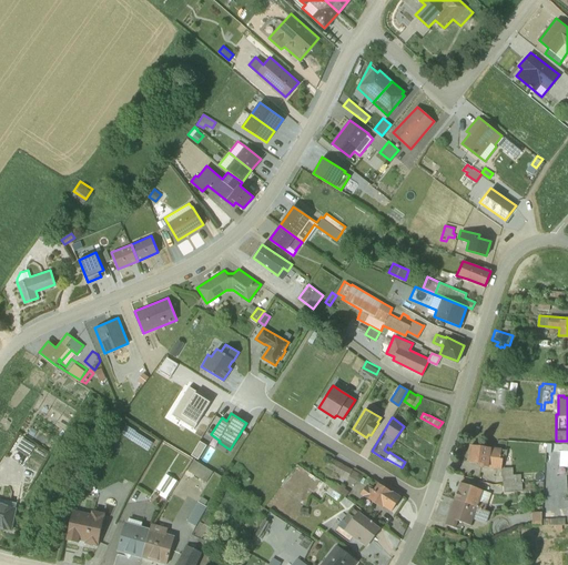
[(49,450),(51,452),(68,424),(60,420),(58,424),(62,427),(49,450)]
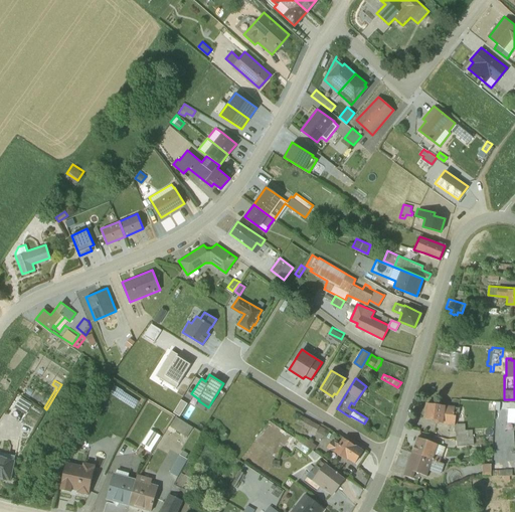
[(33,403),(21,395),(14,405),(26,413),(33,403)]
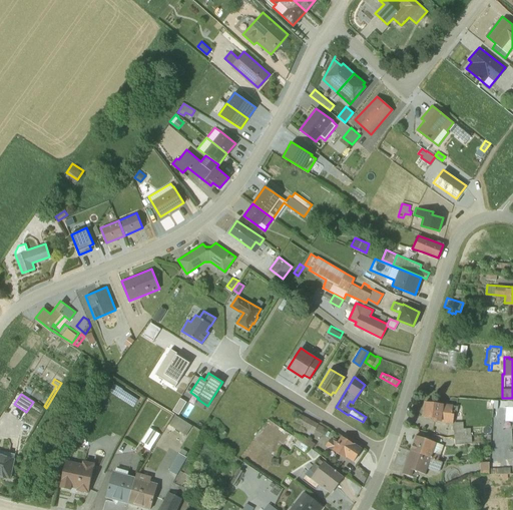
[(180,411),(188,398),(182,395),(174,407),(180,411)]
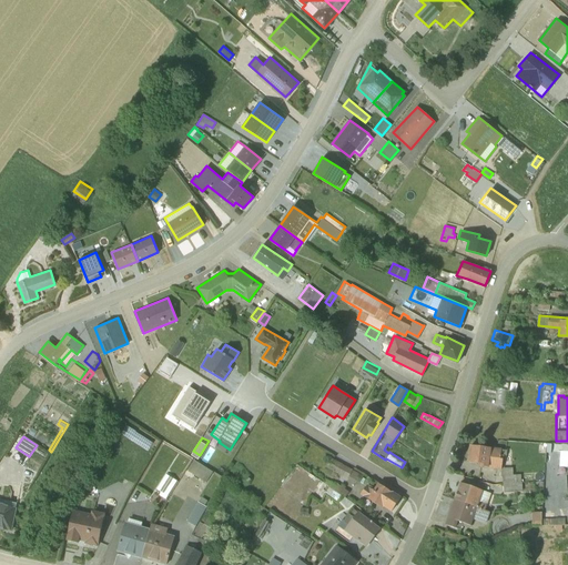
[(567,442),(555,442),(554,449),(558,449),(557,465),(554,464),(554,483),(559,483),(560,490),(567,490),(567,473),(567,472),(567,442)]
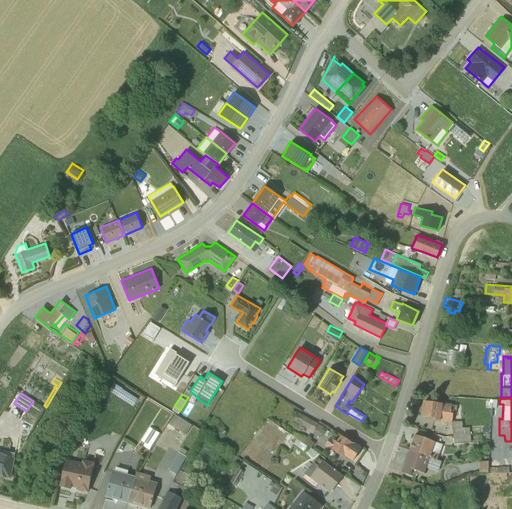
[(424,400),(422,415),(432,416),(432,419),(440,420),(452,422),(453,413),(457,413),(457,409),(456,409),(457,404),(452,404),(452,403),(424,400)]
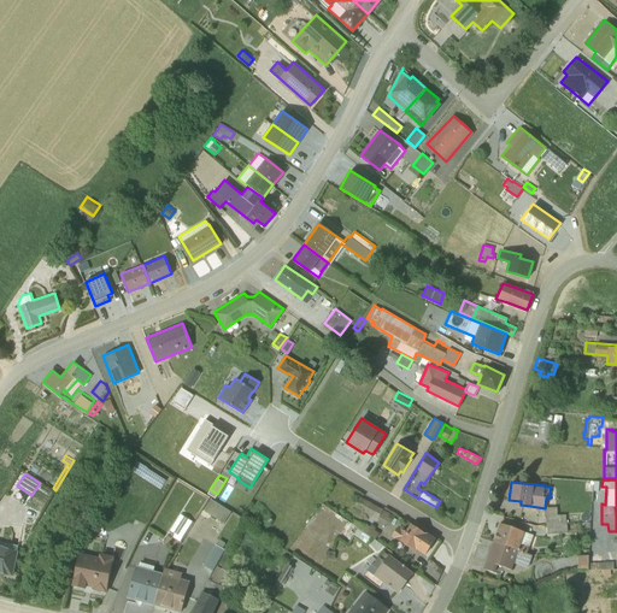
[(359,494),(353,505),(378,518),(380,516),(391,522),(394,514),(359,494)]
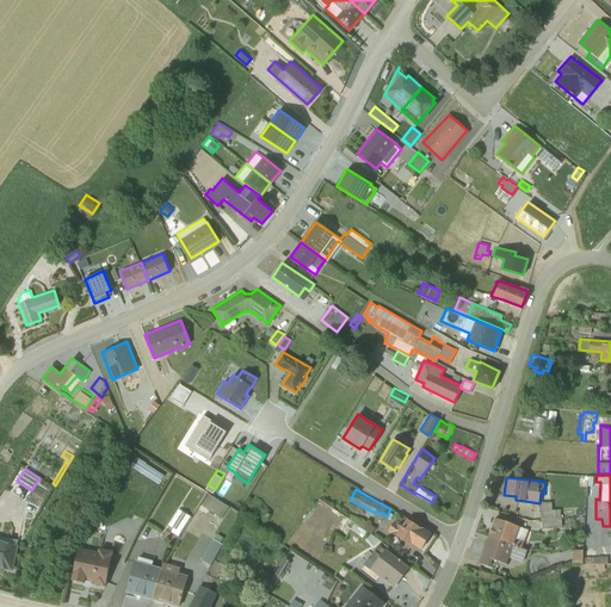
[(209,494),(202,503),(222,515),(228,507),(209,494)]
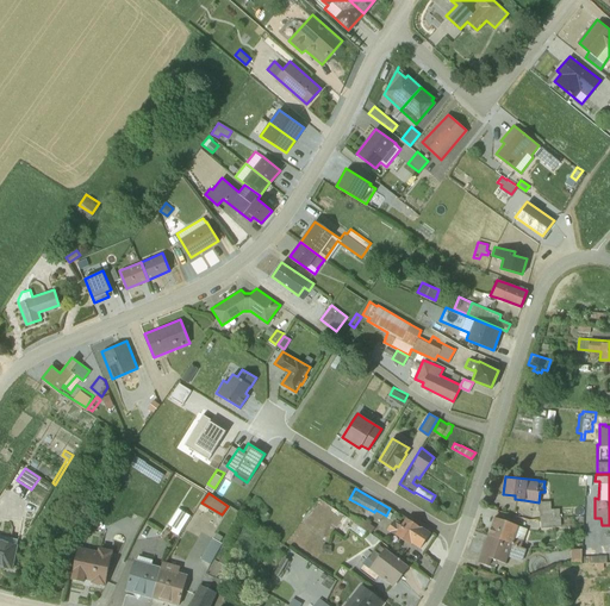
[(539,500),(537,510),(540,510),(541,517),(559,514),(559,507),(552,507),(551,500),(539,500)]
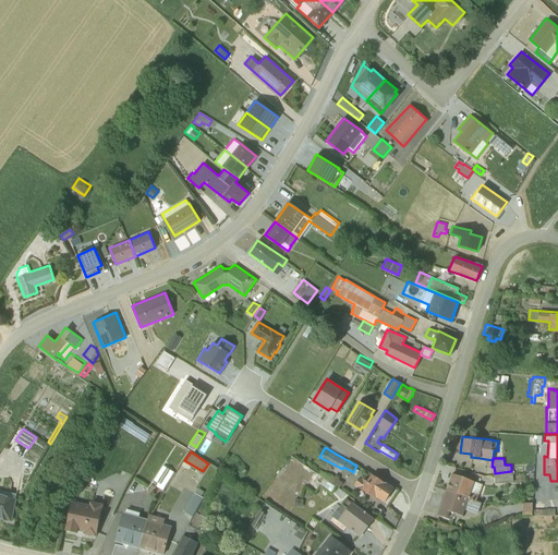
[(173,471),(164,463),(154,479),(158,481),(157,484),(162,489),(173,471)]
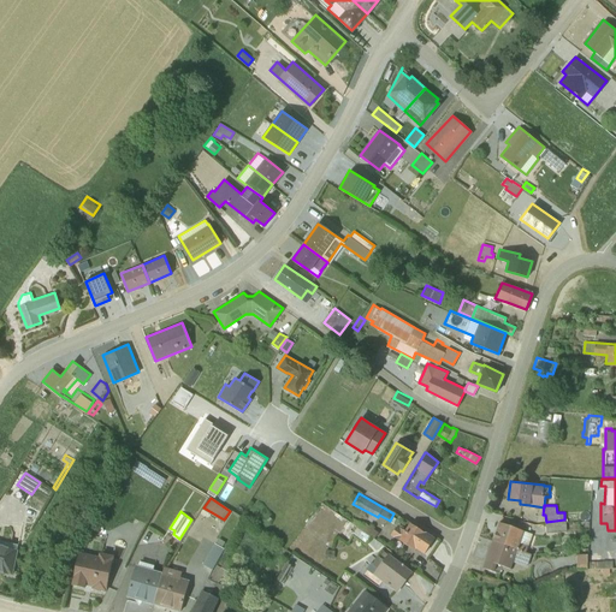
[(355,517),(351,522),(369,536),(374,538),(378,532),(363,520),(361,522),(355,517)]
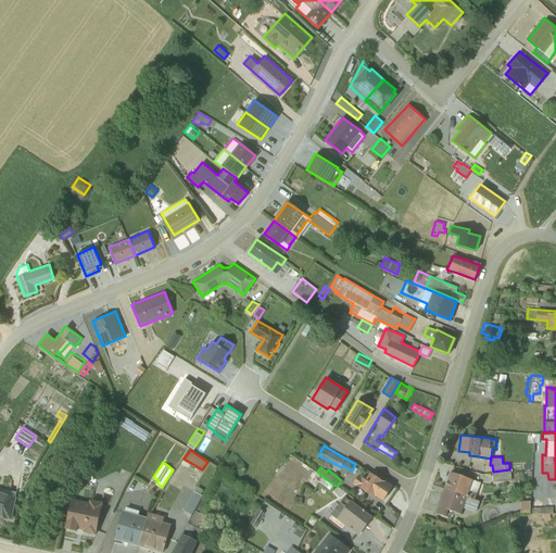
[(510,469),(493,472),(493,480),(512,478),(510,469)]
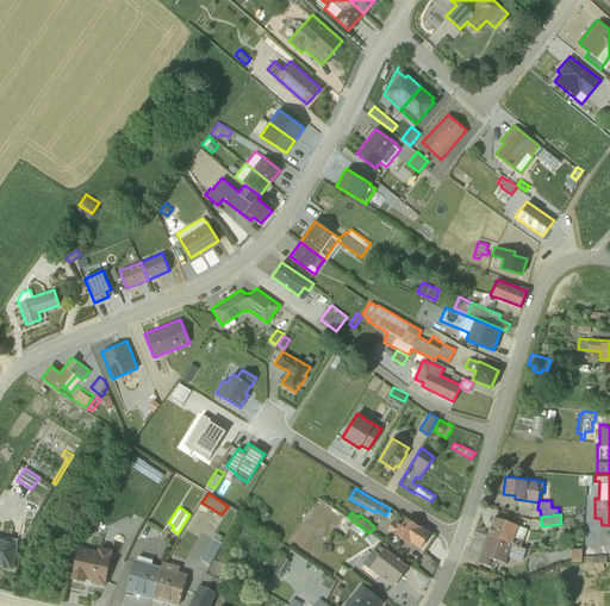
[(348,517),(347,516),(337,528),(346,533),(350,529),(361,537),(366,531),(348,517)]
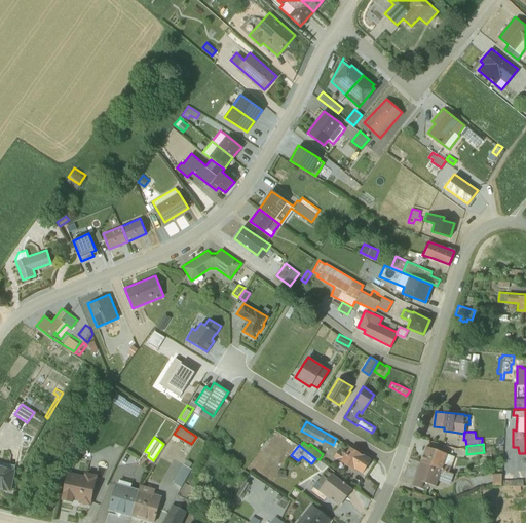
[(420,461),(449,471),(454,455),(426,445),(420,461)]
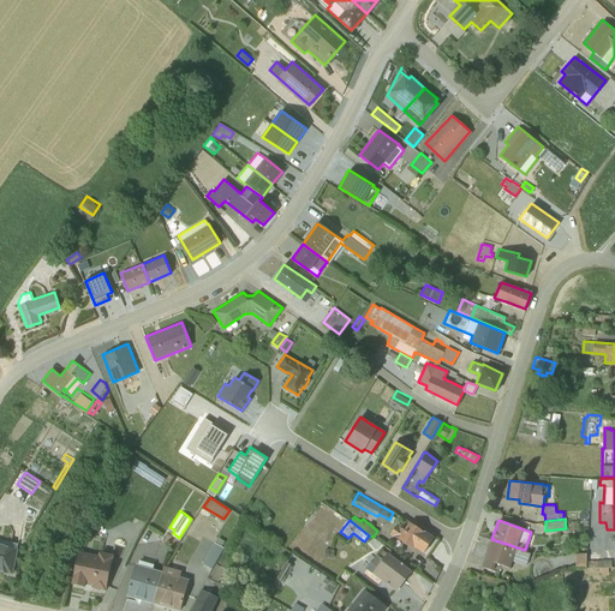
[(399,522),(390,533),(413,547),(415,545),(424,551),(433,537),(411,522),(406,527),(399,522)]
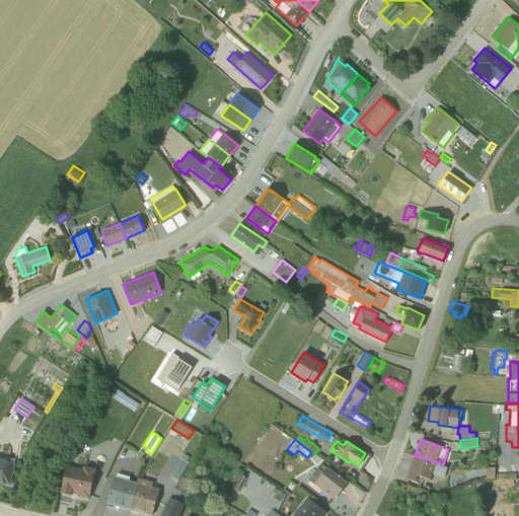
[(190,456),(184,452),(181,457),(171,474),(179,478),(189,462),(188,461),(190,456)]
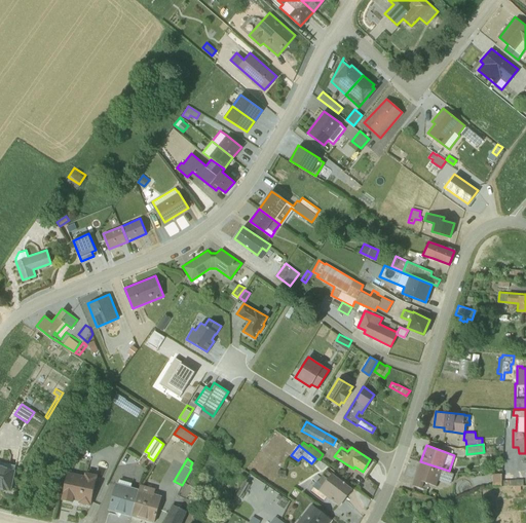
[(0,460),(0,487),(10,489),(16,464),(0,460)]
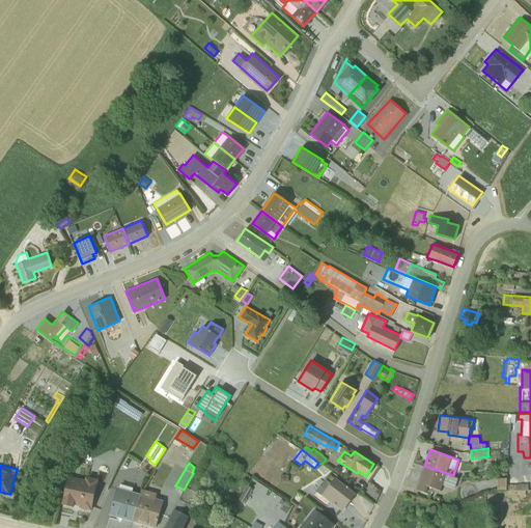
[(453,475),(424,466),(417,489),(430,494),(431,490),(439,492),(442,483),(454,488),(458,477),(453,475)]
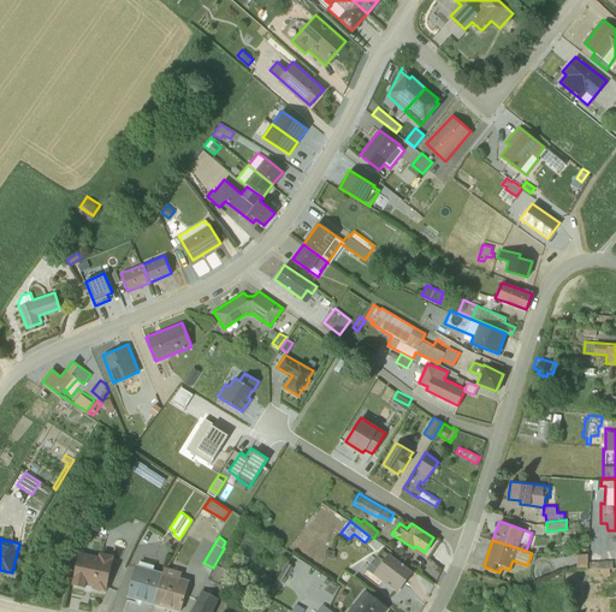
[(113,559),(114,554),(100,551),(99,554),(81,551),(73,583),(73,584),(84,587),(86,583),(94,584),(94,587),(106,589),(111,559),(113,559)]
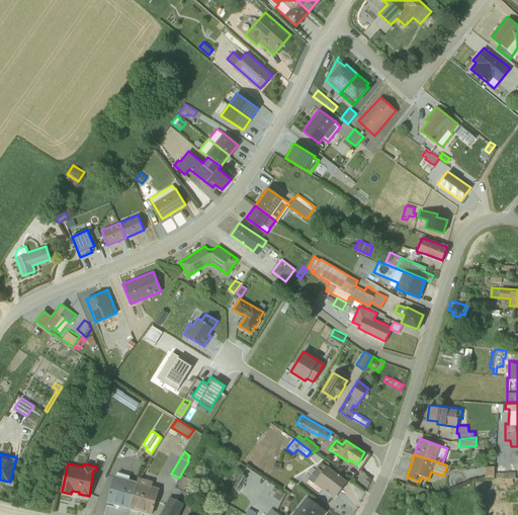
[(313,473),(309,478),(335,497),(341,488),(346,481),(322,463),(319,467),(318,466),(314,473),(313,473)]
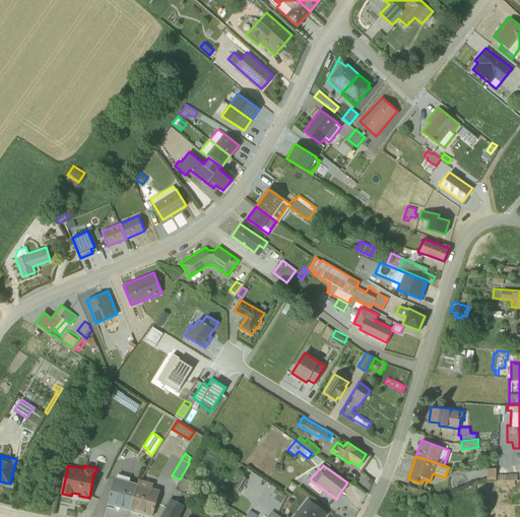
[(497,472),(496,466),(486,467),(486,479),(496,479),(497,472)]
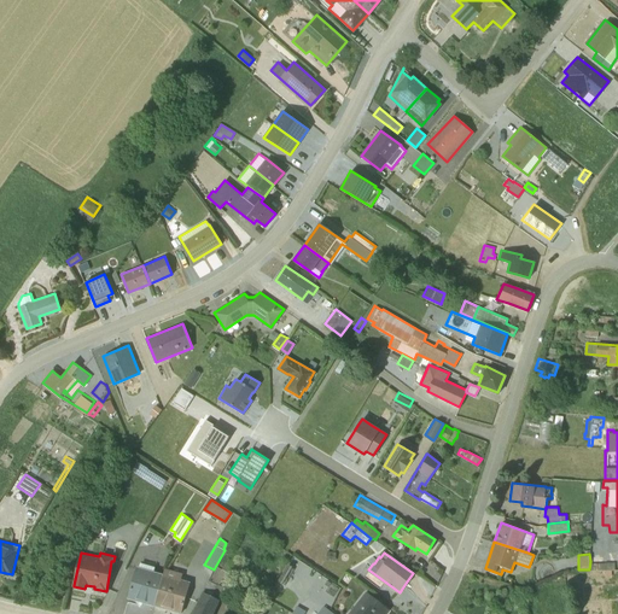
[(222,567),(217,565),(209,579),(207,583),(191,613),(213,613),(220,600),(221,600),(227,588),(220,584),(227,571),(228,571),(235,560),(228,556),(222,567)]
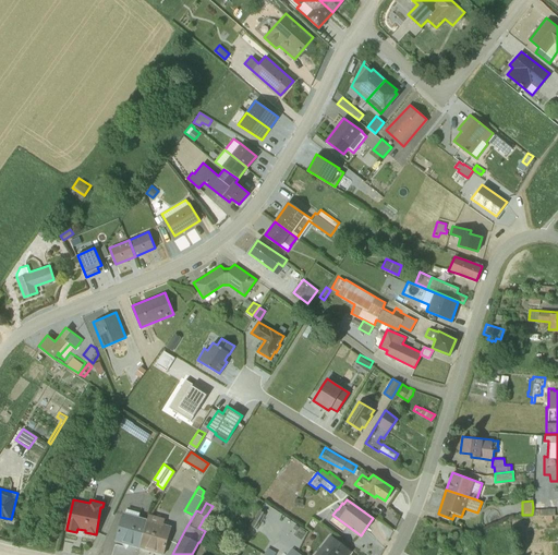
[(259,525),(267,509),(261,506),(252,521),(259,525)]
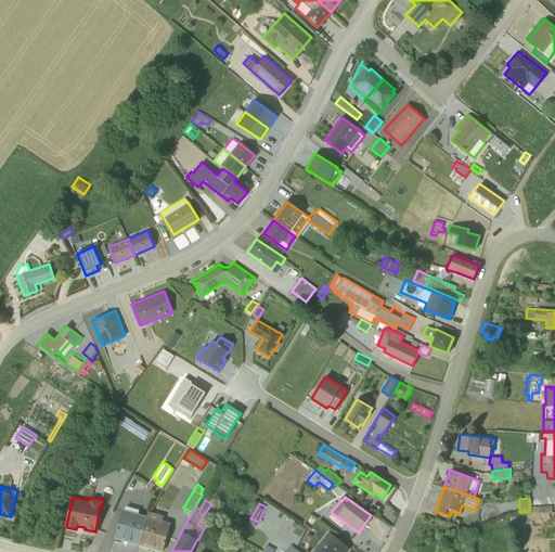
[(139,509),(126,505),(125,509),(123,508),(115,537),(139,543),(146,515),(138,512),(139,509)]
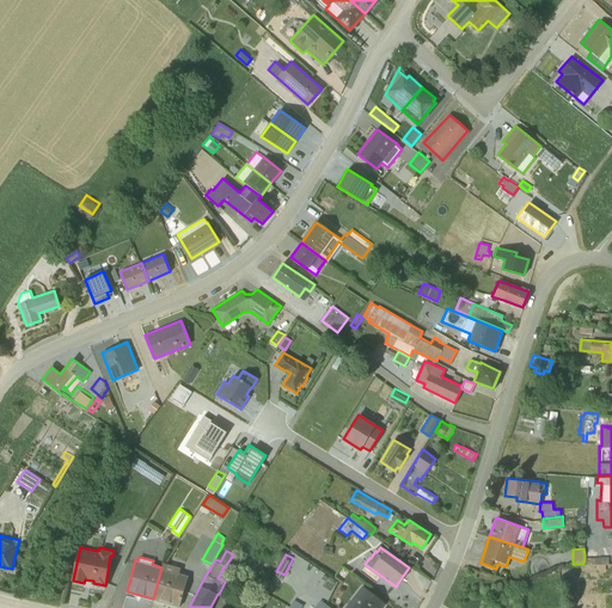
[(181,566),(164,562),(153,599),(178,606),(189,575),(179,572),(181,566)]
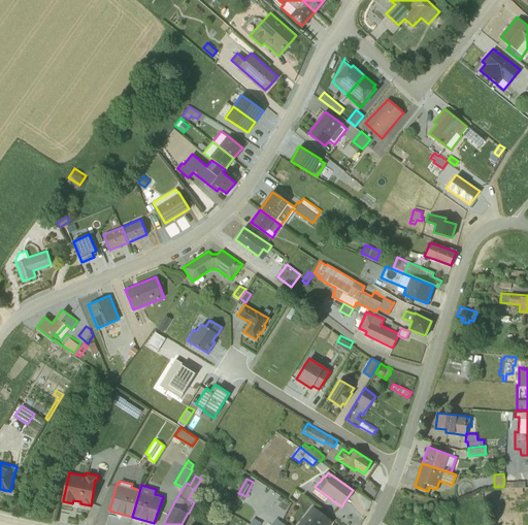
[(328,524),(332,520),(312,504),(297,524),(328,524)]
